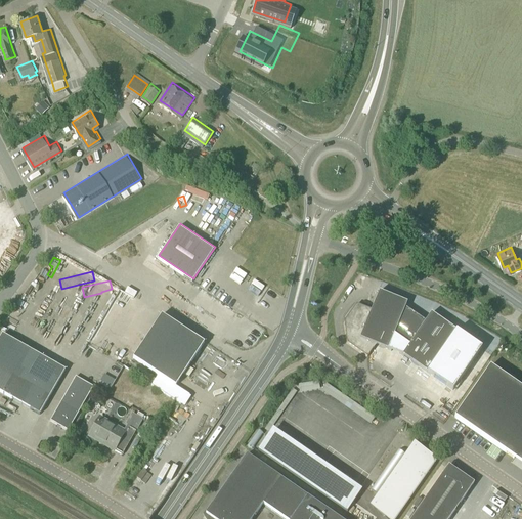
[(429,369),(458,327),(433,309),(427,317),(406,304),(408,299),(381,288),(373,306),(371,305),(358,300),(346,317),(349,339),(368,353),(376,343),(375,342),(376,340),(389,346),(395,331),(410,341),(403,351),(429,369)]
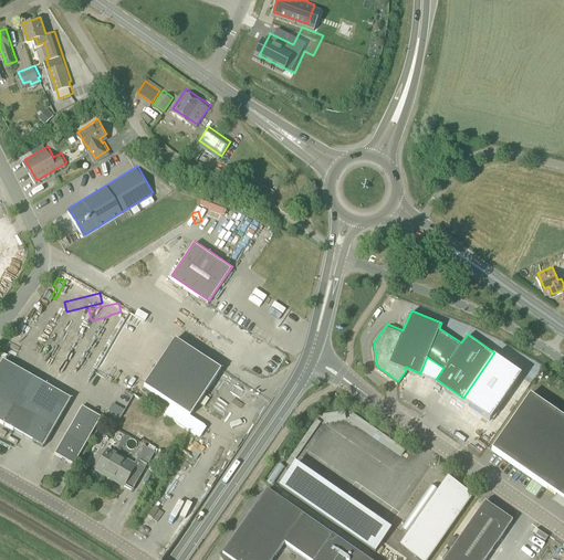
[(162,328),(163,321),(152,318),(149,325),(162,328)]
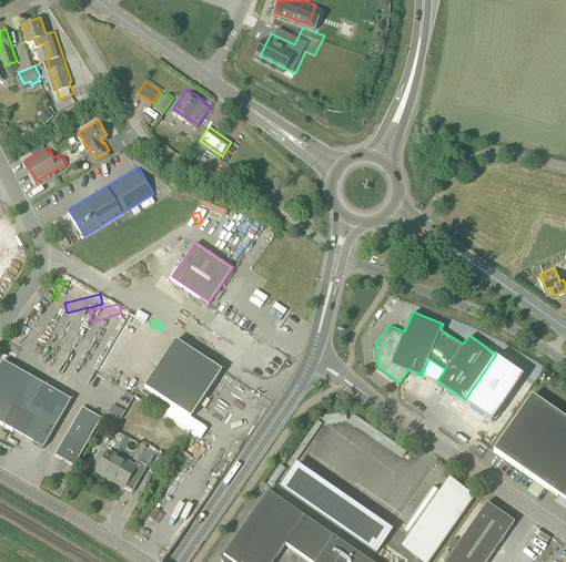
[(30,331),(34,326),(29,320),(24,326),(30,331)]
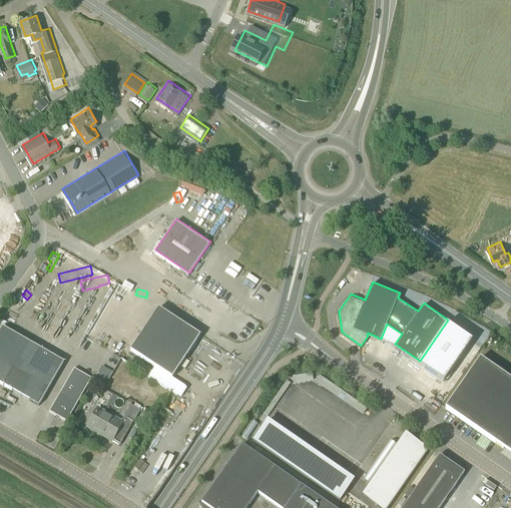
[(173,375),(201,332),(159,305),(131,347),(173,375)]
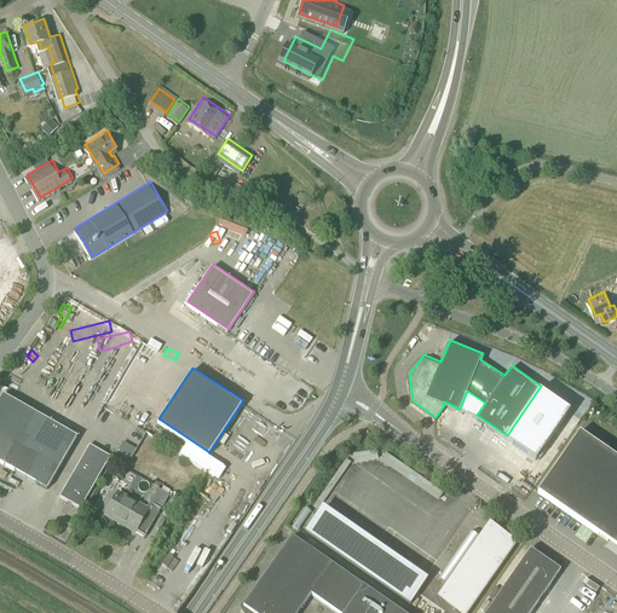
[(76,395),(78,389),(67,385),(64,391),(76,395)]
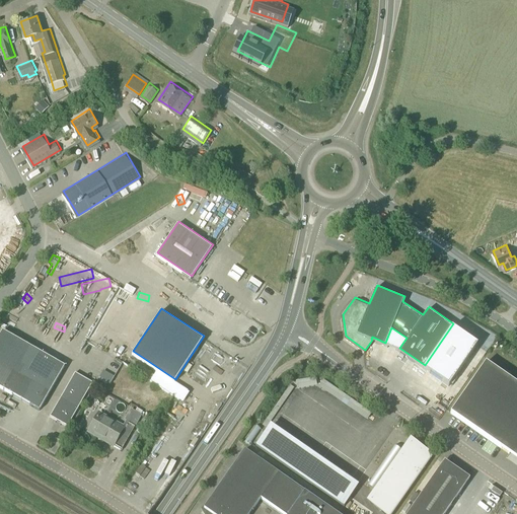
[(0,383),(41,407),(66,363),(4,327),(0,333),(0,383)]
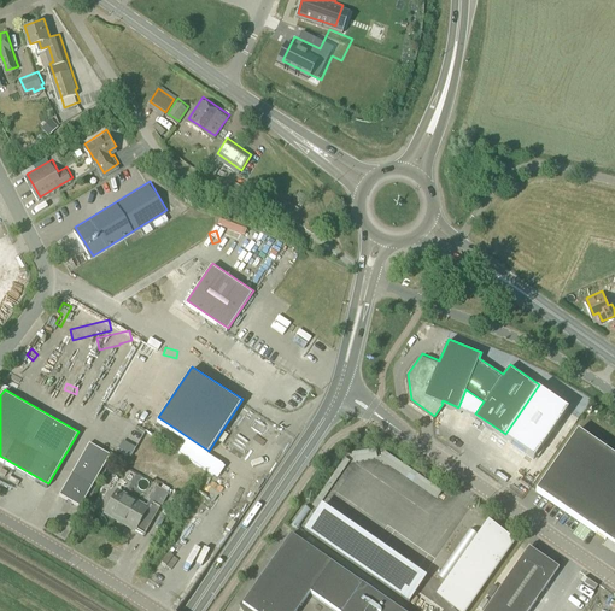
[(554,424),(548,438),(557,442),(564,429),(554,424)]
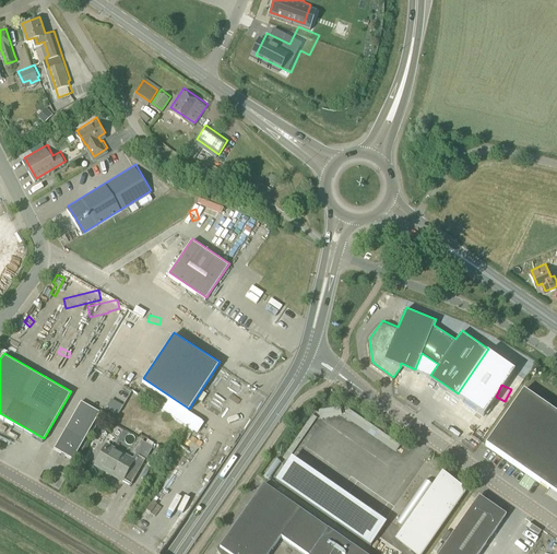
[(556,409),(524,387),(486,441),(556,490),(556,409)]
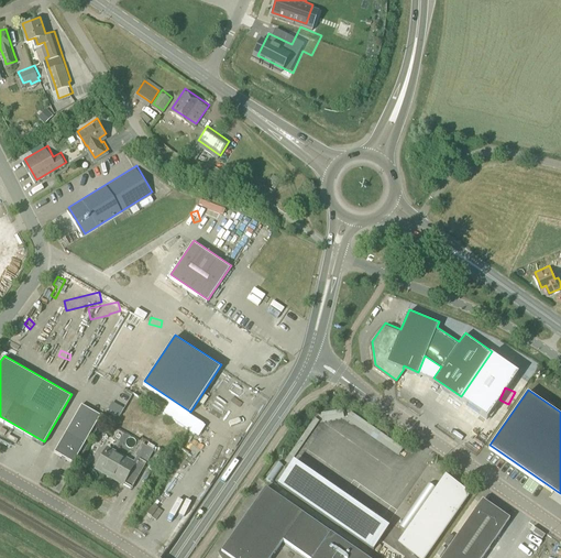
[(75,459),(86,440),(102,412),(83,401),(55,448),(75,459)]
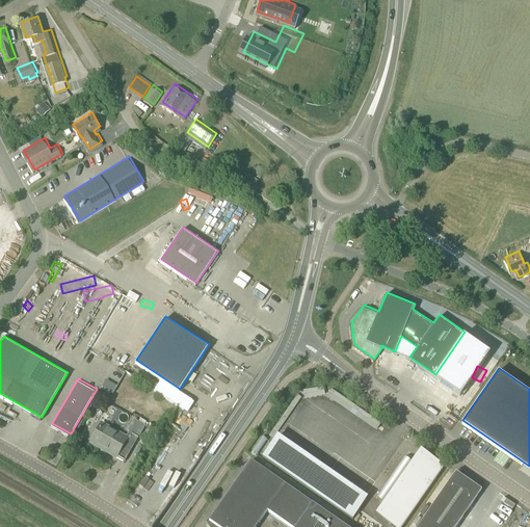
[(308,391),(328,389),(327,383),(307,384),(308,391)]
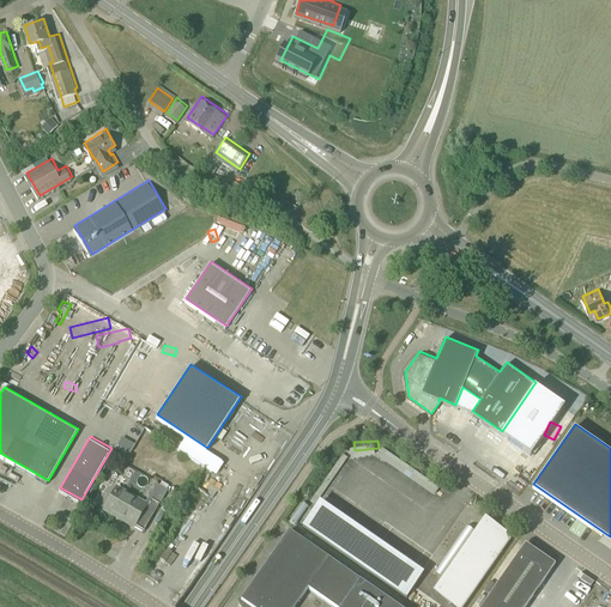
[(145,528),(151,519),(162,499),(169,486),(168,485),(162,481),(156,479),(149,491),(151,492),(146,499),(119,484),(112,496),(107,505),(135,522),(145,528)]
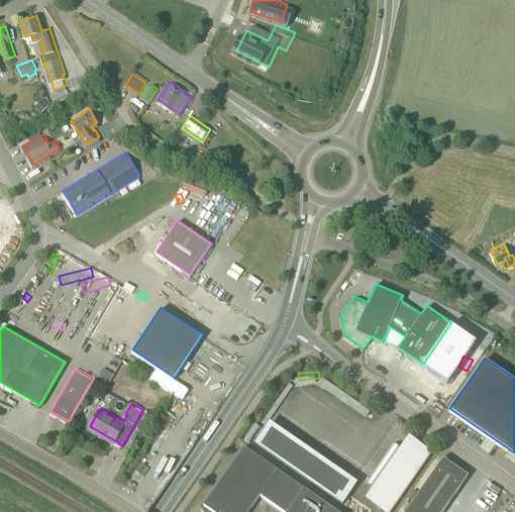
[(270,421),(258,438),(331,492),(344,475),(270,421)]
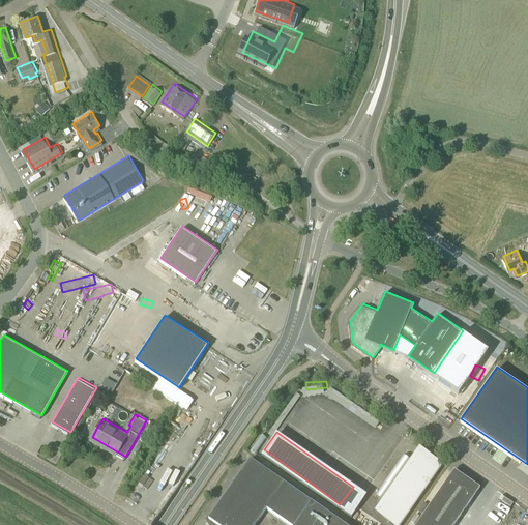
[(398,524),(399,524),(444,461),(420,449),(413,461),(410,459),(412,457),(405,451),(376,492),(383,497),(385,495),(387,497),(380,507),(398,524)]
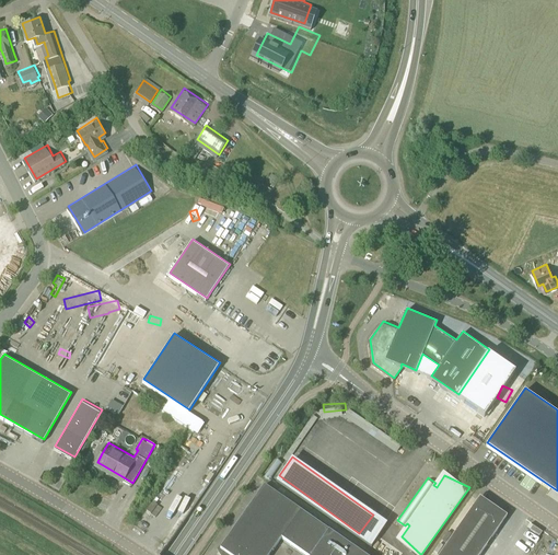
[(371,554),(302,507),(265,482),(220,546),(223,550),(225,554),(227,554),(268,554),(282,535),(311,554),(310,554),(371,554)]
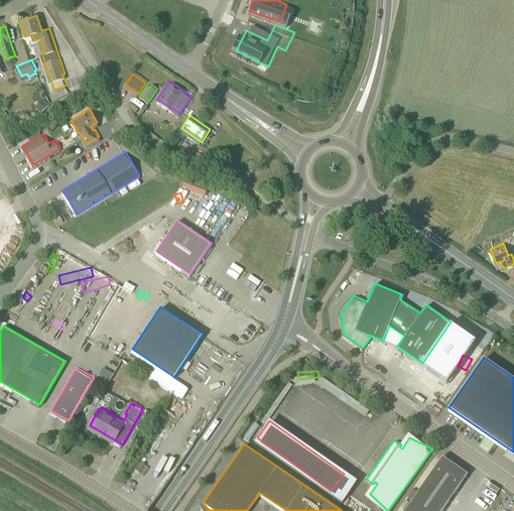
[(440,510),(469,472),(442,455),(403,510),(440,510)]
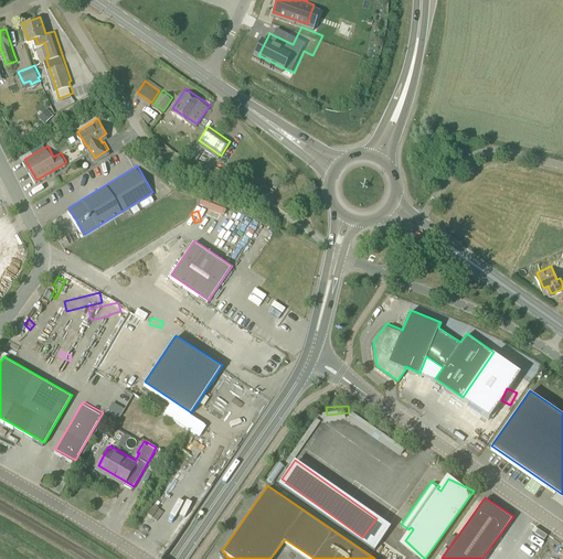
[(516,519),(503,536),(519,547),(531,529),(516,519)]
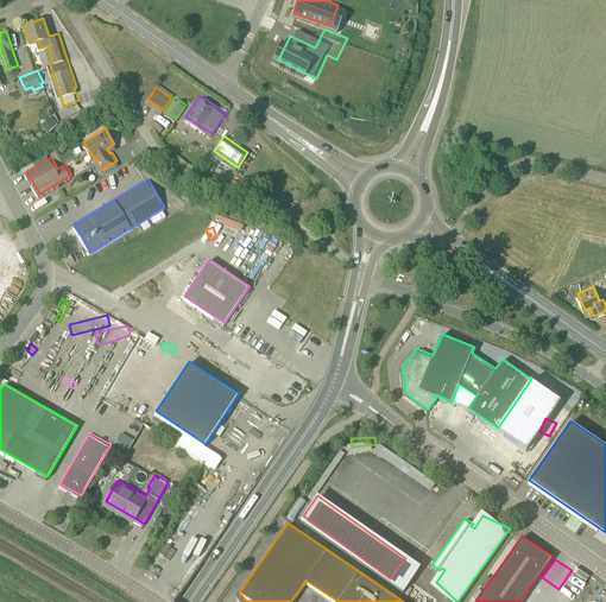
[(579,569),(587,577),(593,571),(584,563),(579,569)]
